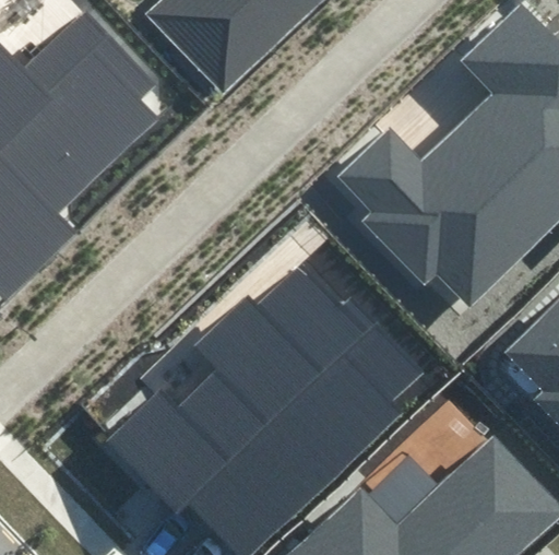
[(169,0),(149,20),(217,91),(313,0),(169,0)]
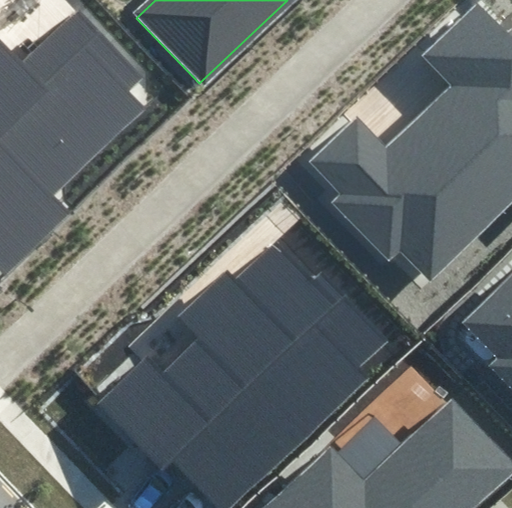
[(356,116),(307,166),(341,199),(334,207),(387,260),(396,251),(430,285),(511,203),(511,28),(483,0),(475,0),(418,58),(447,87),(387,147),(356,116)]
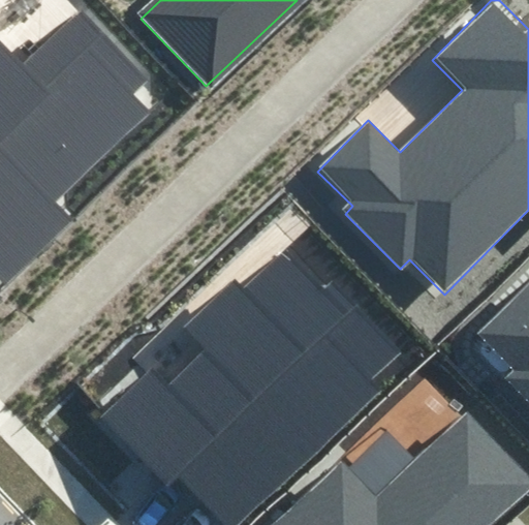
[(49,207),(148,109),(134,95),(145,86),(81,21),(21,79),(0,58),(0,277),(60,219),(49,207)]
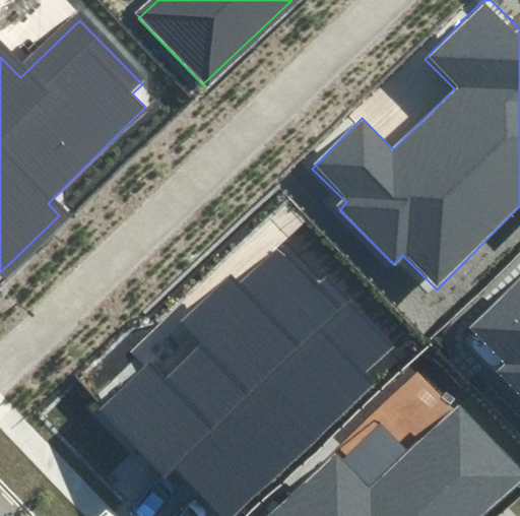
[(364,378),(397,347),(353,301),(345,308),(285,242),(190,329),(208,349),(173,381),(155,364),(105,409),(168,479),(181,467),(224,515),(233,515),(373,388),(364,378)]
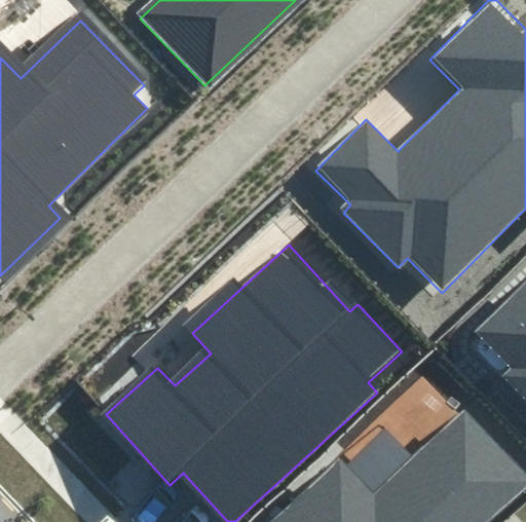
[(525,280),(471,336),(500,366),(490,376),(525,411),(525,280)]
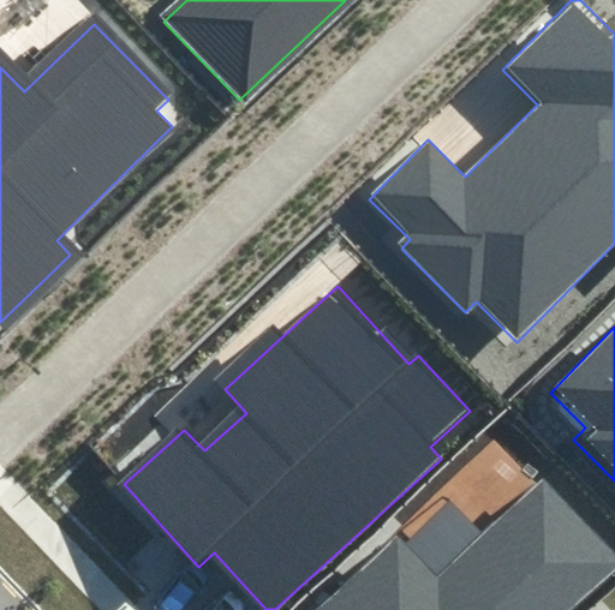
[(482,540),(445,502),(330,609),(577,609),(614,574),(614,540),(551,474),(482,540)]
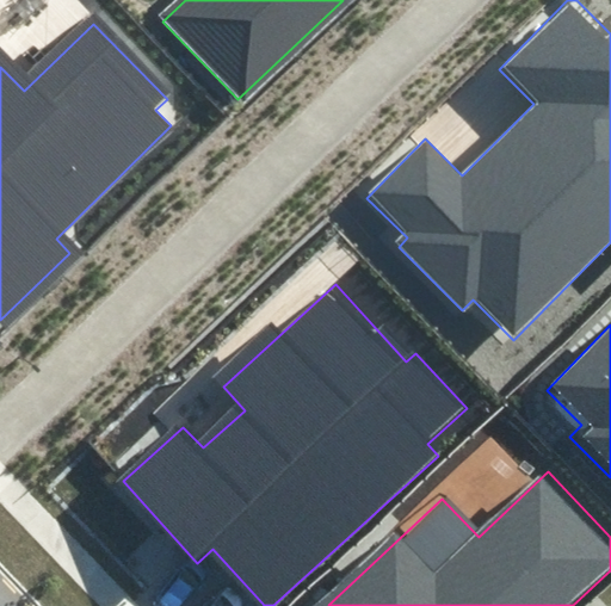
All buildings are outlined.
